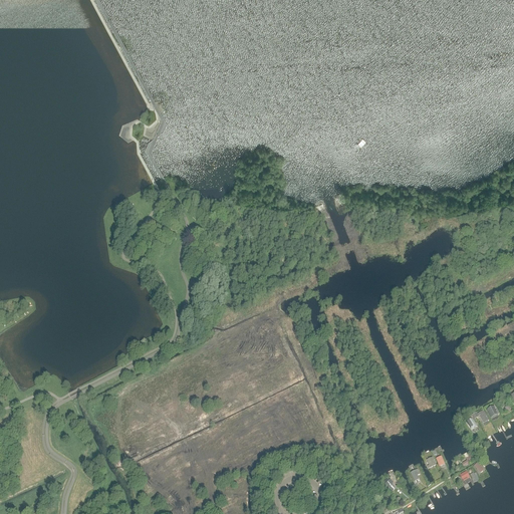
[(492,418),(498,414),(497,411),(496,411),(494,406),(487,410),(492,418)]
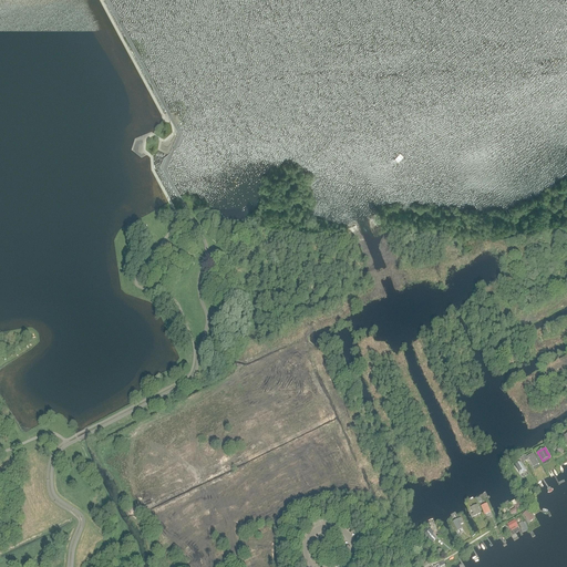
[(535,459),(536,459),(535,456),(534,456),(533,454),(527,457),(533,467),(537,465),(538,465),(535,459)]
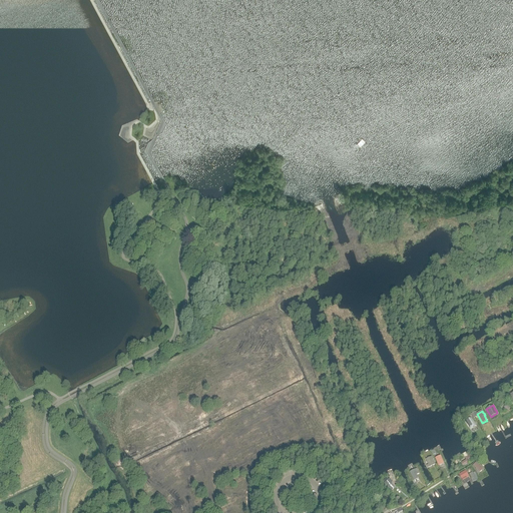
[(476,424),(472,417),(465,422),(469,428),(476,424)]
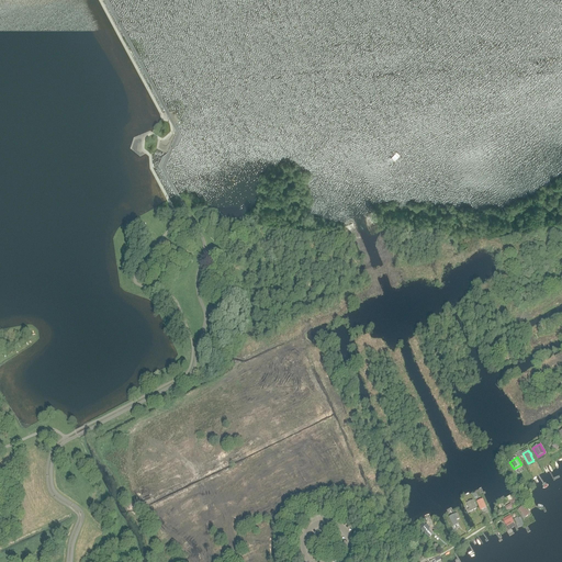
[(510,501),(508,502),(510,504),(504,507),(507,512),(515,506),(514,504),(517,503),(515,498),(510,501)]
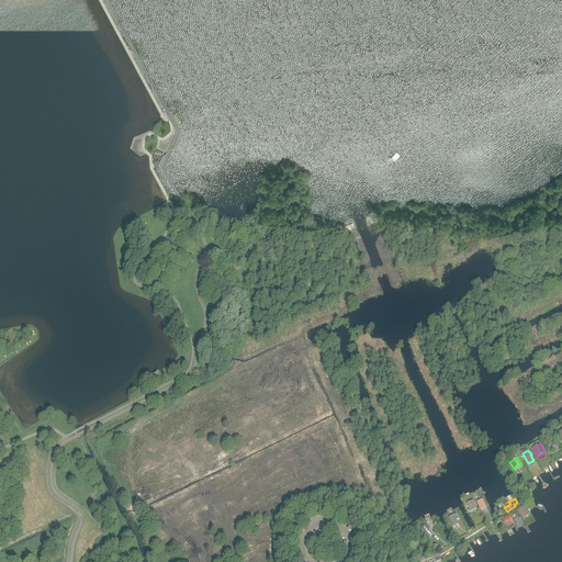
[(482,499),(476,502),(480,510),(486,508),(482,499)]
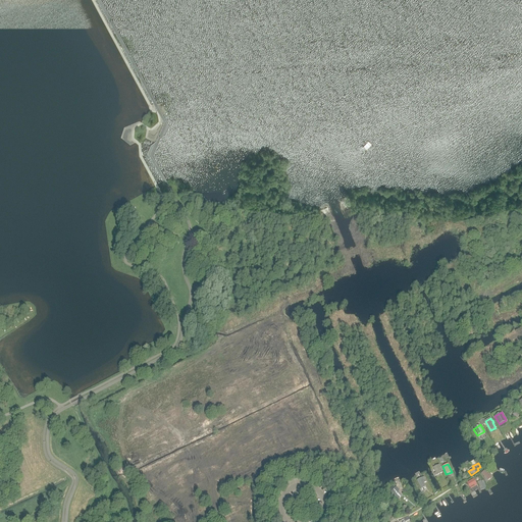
[(433,468),(435,473),(434,473),(435,475),(442,472),(439,465),(433,468)]
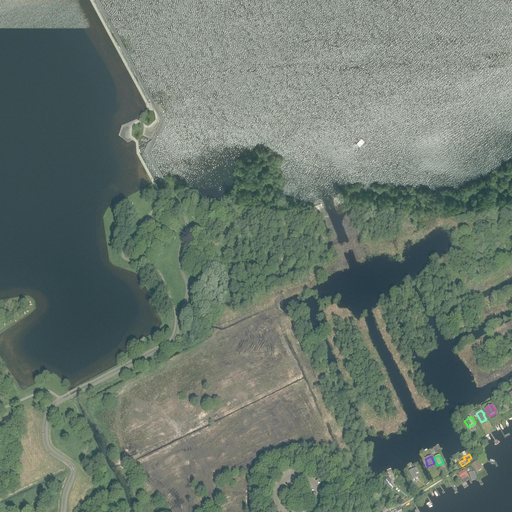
[(475,468),(478,472),(483,468),(477,460),(472,464),(475,469),(475,468)]
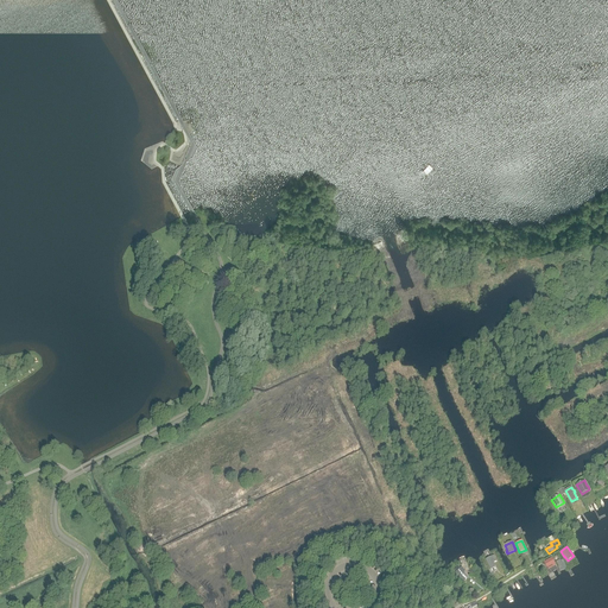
[(496,562),(494,556),(486,561),(491,570),(496,568),(494,563),(496,562)]
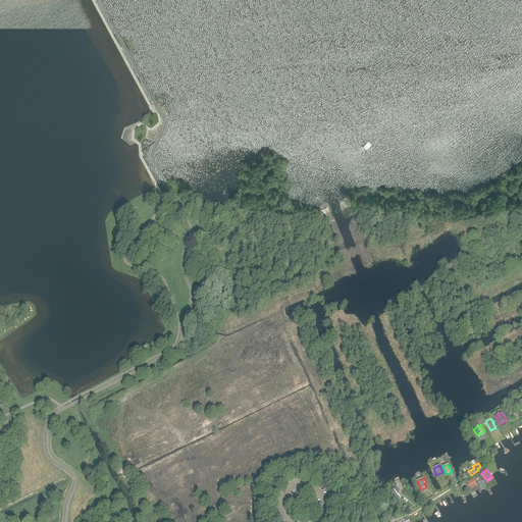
[(466,483),(469,487),(473,485),(474,486),(477,485),(473,479),(466,483)]
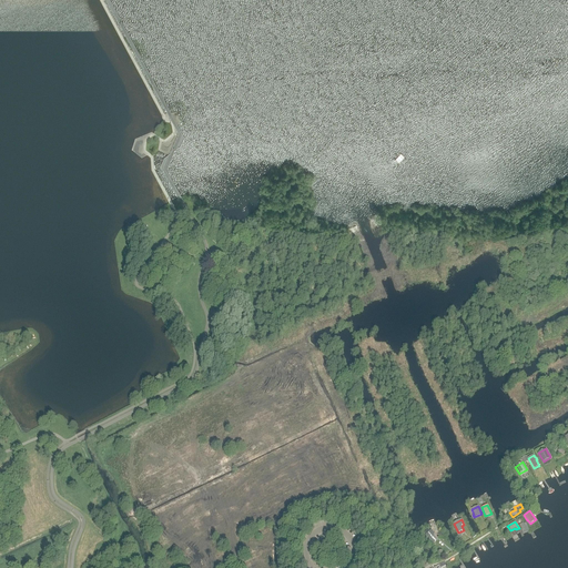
[(434,535),(435,534),(432,530),(426,536),(433,544),(438,539),(434,535)]
